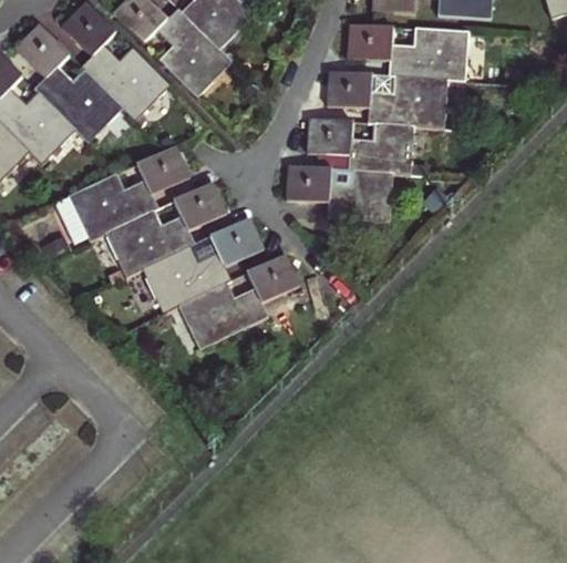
[(123,0),(113,12),(142,41),(154,29),(172,47),(160,59),(196,94),(229,61),(218,50),(187,18),(177,29),(166,17),(148,0),(123,0)]
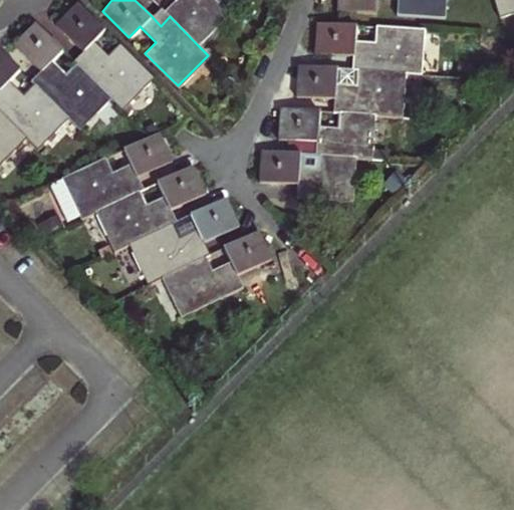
[(164,10),(170,16),(198,45),(229,13),(217,1),(216,0),(174,0),(164,10)]
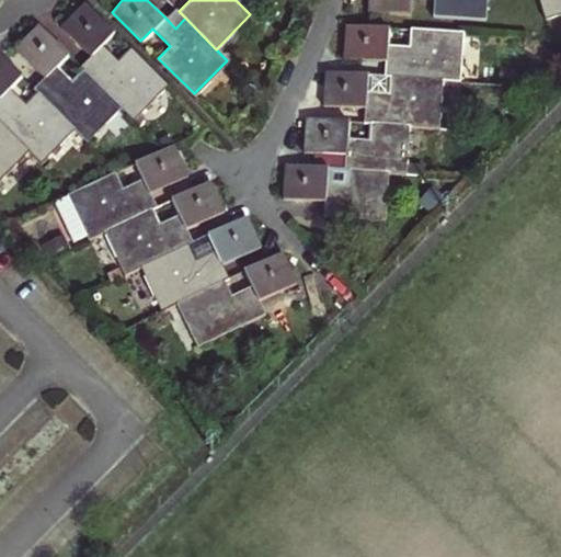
[(484,16),(485,0),(368,0),(368,9),(410,12),(410,0),(432,0),(431,13),(484,16)]
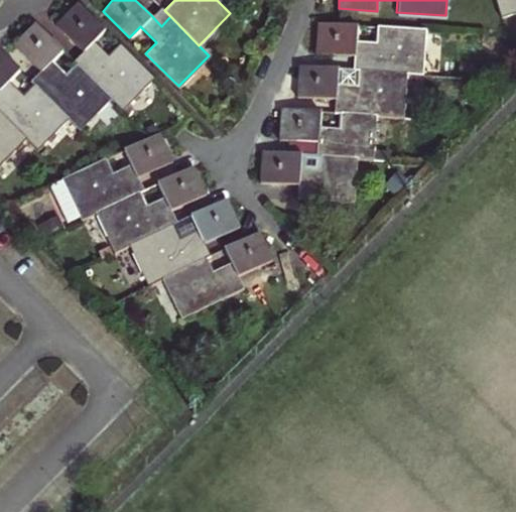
[(497,0),(502,15),(515,10),(515,0),(497,0)]
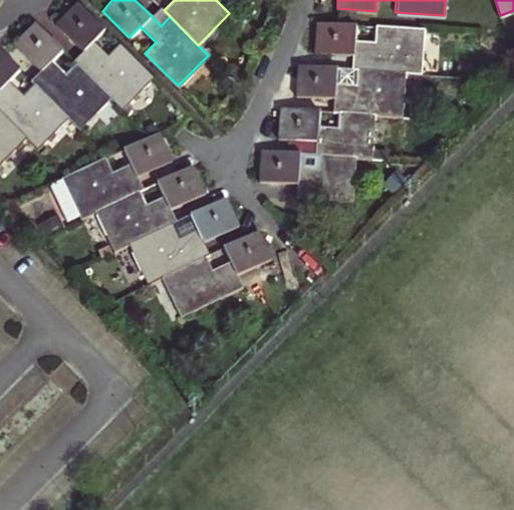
[(121,107),(153,77),(118,43),(107,54),(93,40),(104,29),(76,1),(55,22),(83,50),(92,59),(83,69),(110,96),(121,107)]
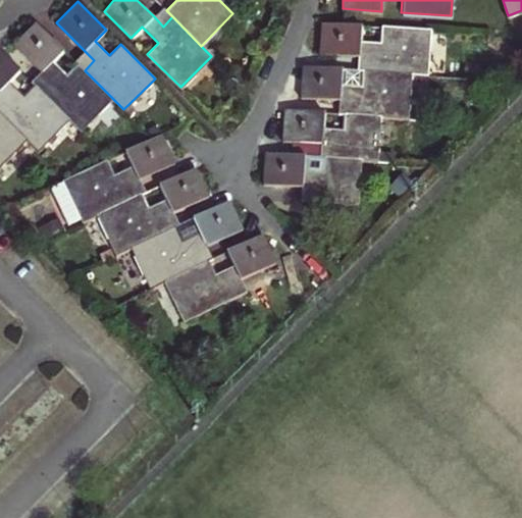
[(162,6),(153,15),(163,27),(172,16),(166,10),(162,6)]
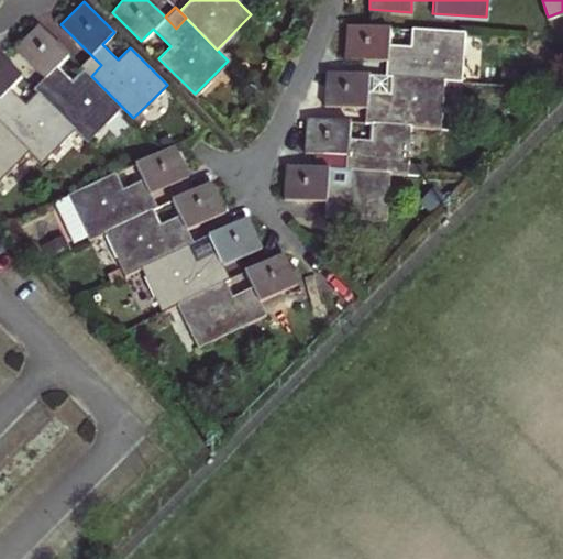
[(87,140),(121,106),(91,76),(85,69),(72,81),(56,66),(69,53),(39,23),(15,45),(46,76),(58,87),(46,99),(75,128),(87,140)]
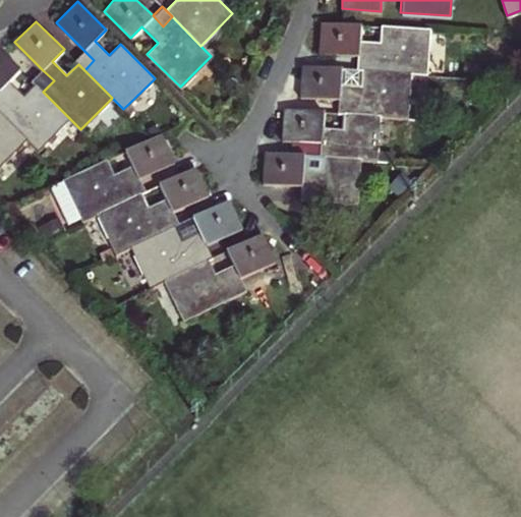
[(339,98),(354,99),(353,113),(343,112),(342,127),(322,126),(323,111),(282,108),(280,138),(321,141),(333,141),(332,156),(324,155),(323,170),(301,169),(302,154),(264,152),(262,181),(301,184),(311,185),(310,199),(357,202),(361,158),(375,158),(379,114),(408,116),(410,72),(426,73),(429,29),(382,25),(381,42),(359,40),(360,24),(321,21),(320,52),(358,55),(369,55),(368,70),(361,69),(360,85),(341,84),(341,68),(301,65),(299,96),(339,98)]
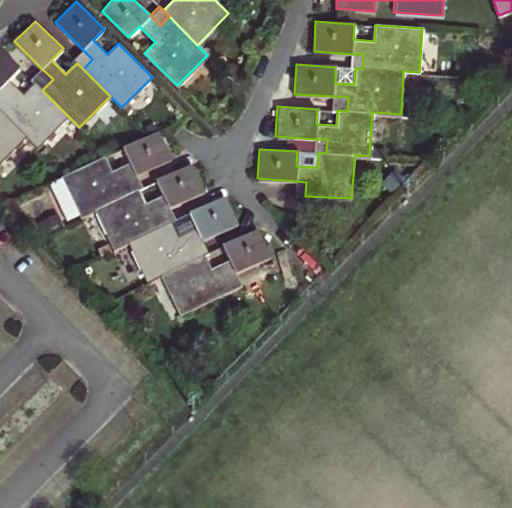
[(37,146),(68,116),(42,90),(35,83),(24,93),(10,79),(20,68),(0,47),(0,89),(9,98),(0,106),(0,109),(27,136),(37,146)]
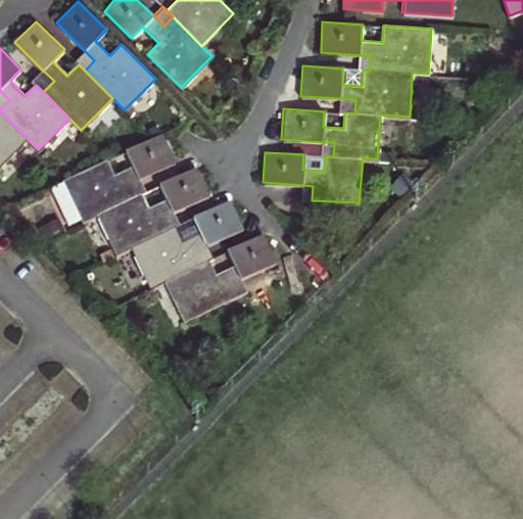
[(76,61),(79,64),(85,71),(94,60),(85,51),(76,61)]
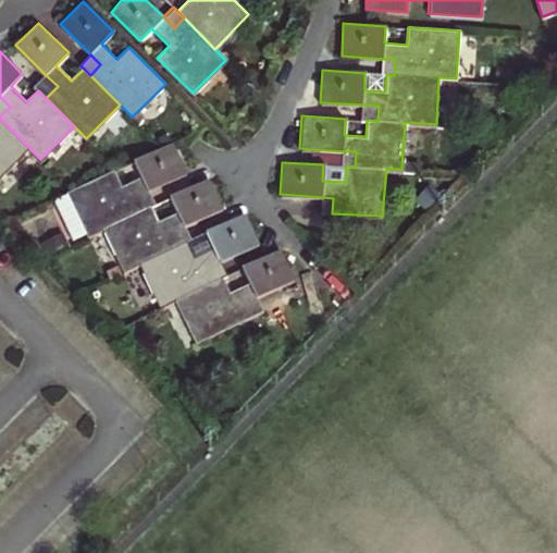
[(395,59),(383,59),(383,66),(383,74),(386,74),(394,75),(395,59)]
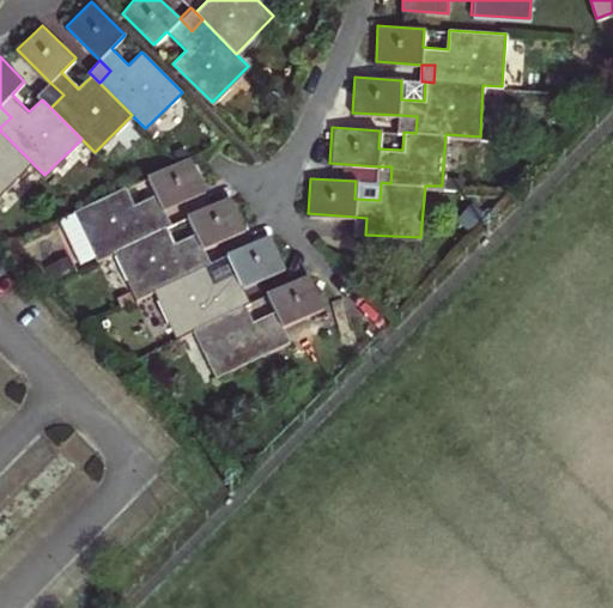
[(38,95),(42,99),(50,108),(64,95),(50,83),(38,95)]
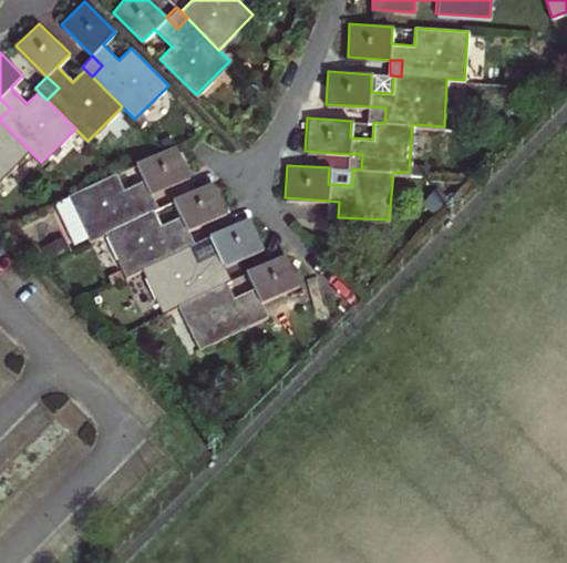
[(0,118),(10,109),(0,99),(0,118)]
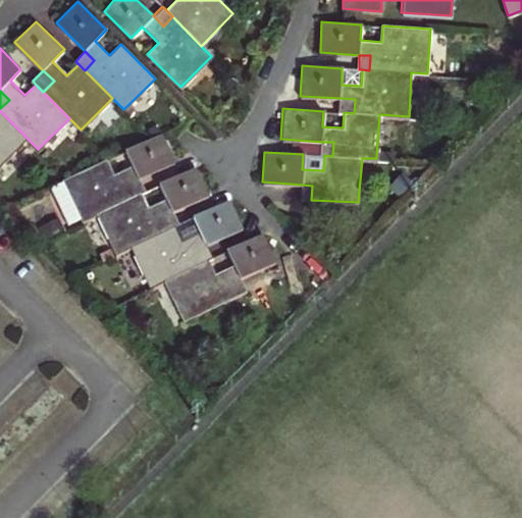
[(344,112),(354,113),(355,99),(340,98),(338,106),(338,112),(344,112)]
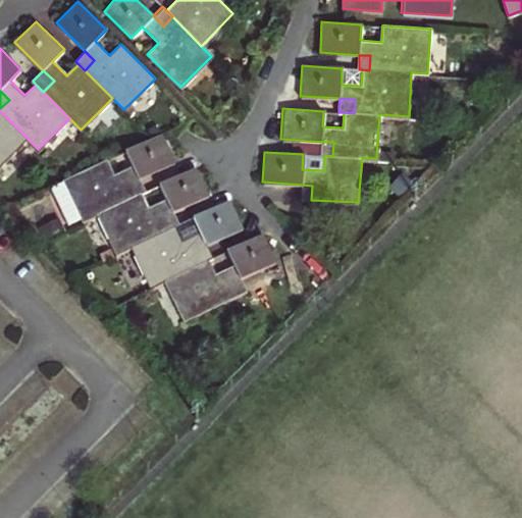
[(0,166),(28,139),(0,111),(0,166)]
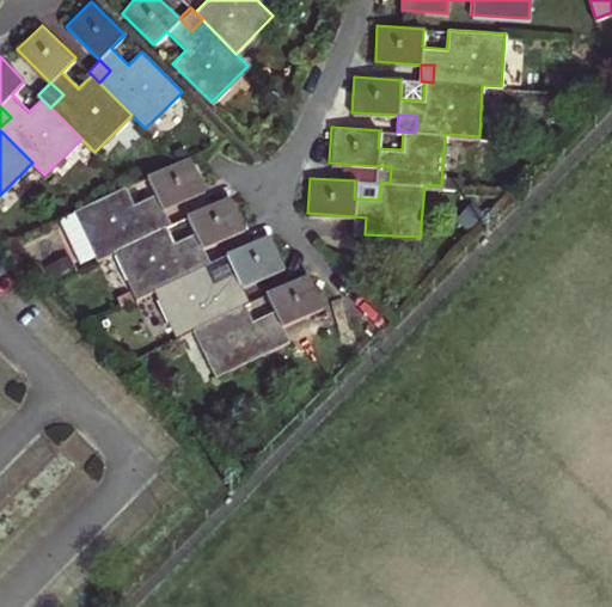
[(172,241),(164,225),(155,228),(148,215),(164,208),(207,188),(190,155),(147,175),(155,192),(133,203),(124,185),(73,209),(96,256),(112,249),(135,296),(152,288),(175,335),(193,327),(214,375),(273,347),(265,332),(282,324),(323,305),(308,273),(267,293),(275,310),(252,320),(244,302),(234,307),(227,292),(242,284),(283,265),(269,233),(226,253),(234,271),(213,281),(204,264),(194,269),(187,253),(203,246),(245,227),(230,195),(187,214),(195,232),(172,241)]
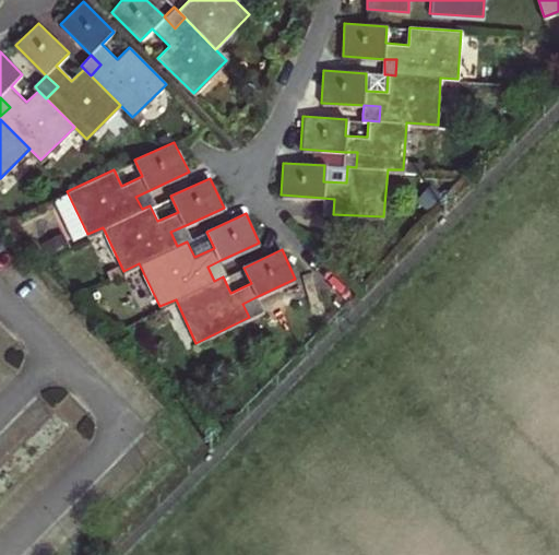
[(356,167),(357,152),(344,152),(343,160),(343,166),(347,166),(356,167)]
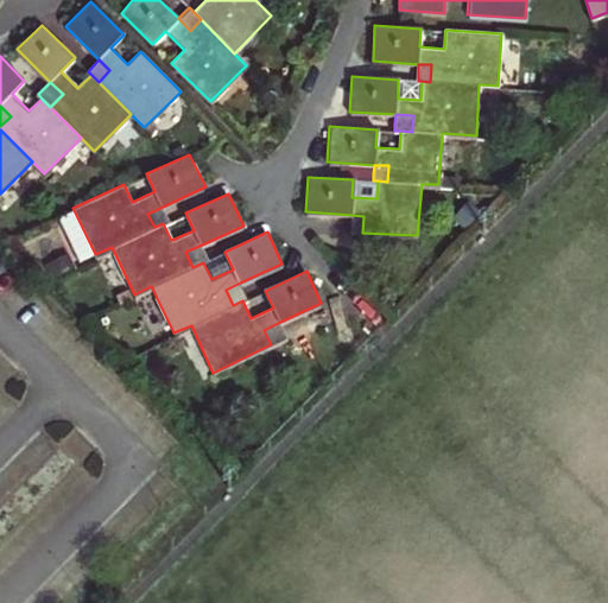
[(165,214),(163,207),(147,214),(154,227),(163,223),(169,221),(165,214)]
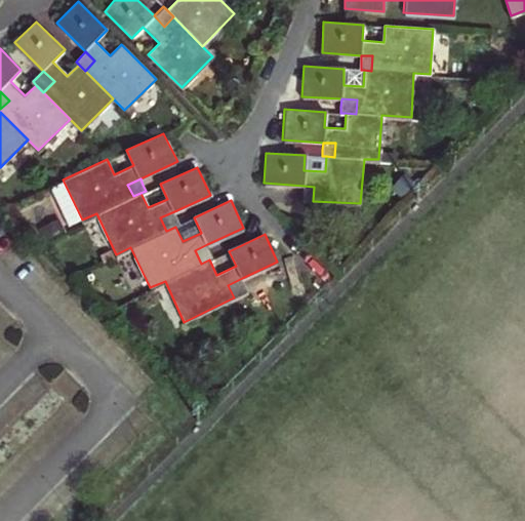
[(314,187),(304,186),(304,192),(303,200),(313,201),(314,187)]
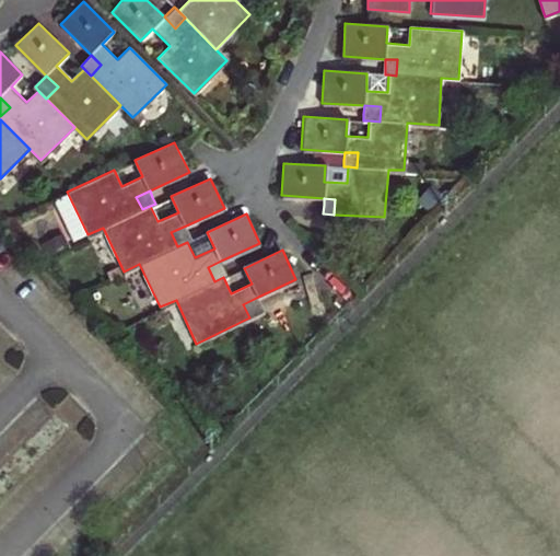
[(186,226),(171,232),(177,246),(187,242),(193,239),(189,232),(186,226)]
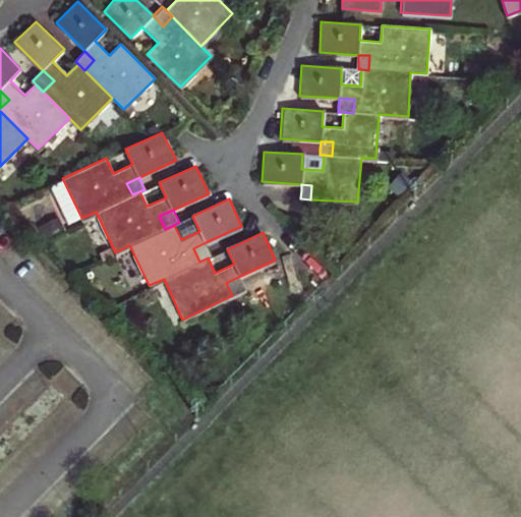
[(193,248),(199,262),(208,257),(212,255),(209,248),(206,242),(193,248)]
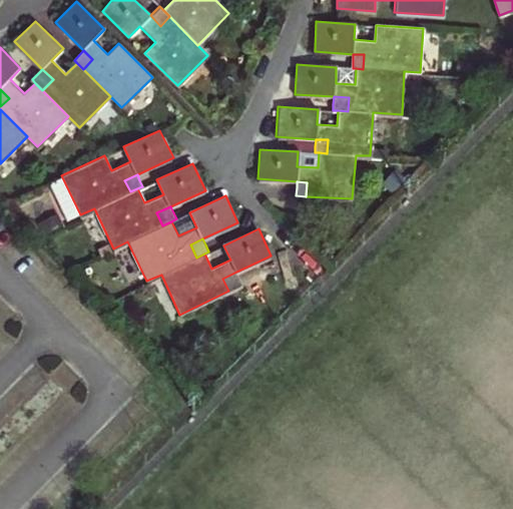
[(222,279),(228,291),(242,285),(238,278),(236,272),(222,279)]
